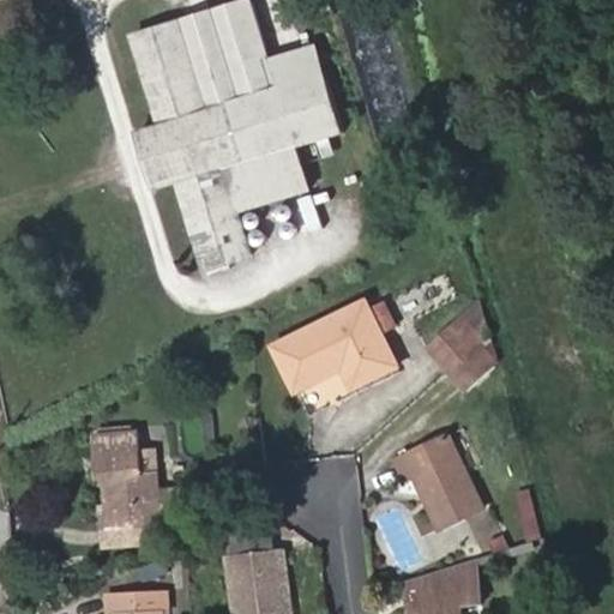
[(251,1),(134,37),(161,125),(140,131),(158,188),(179,182),(205,270),(254,256),(240,211),(308,190),(295,146),(341,133),(314,47),(269,61),(251,1)]
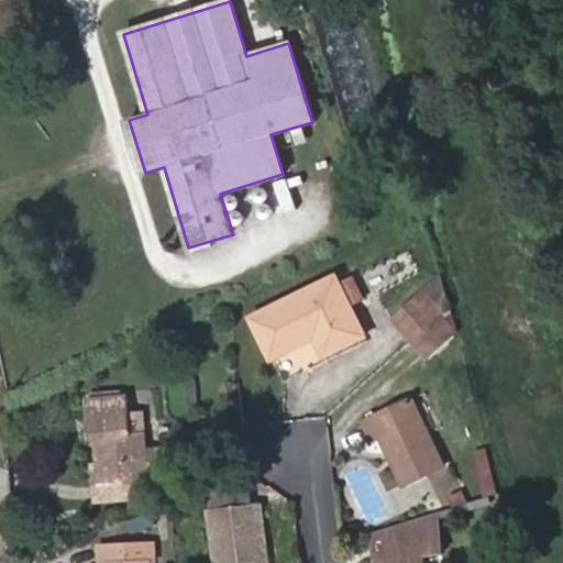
[(323,355),(366,334),(337,273),(251,316),(273,359),(315,337),(323,355)]
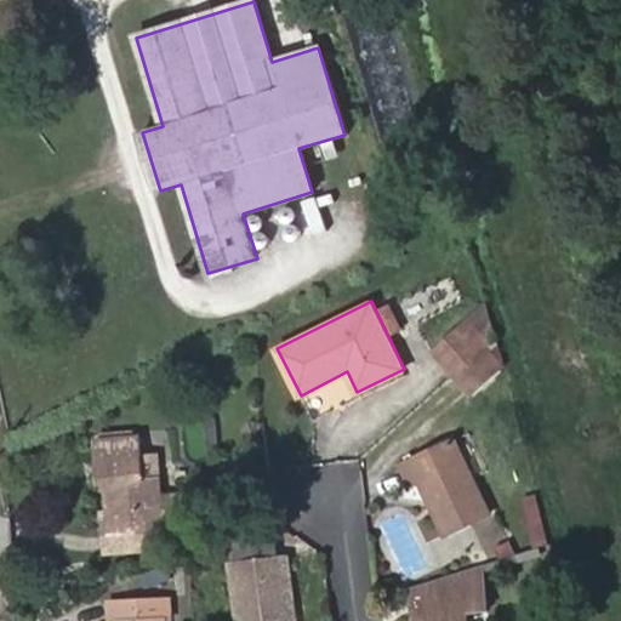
[(482,348),(490,341),(472,319),(462,326),(480,351),(482,348)]
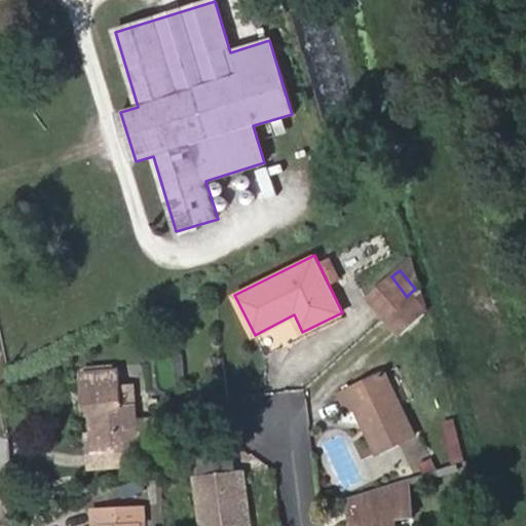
[(407,297),(391,276),(368,297),(384,316),(407,297)]
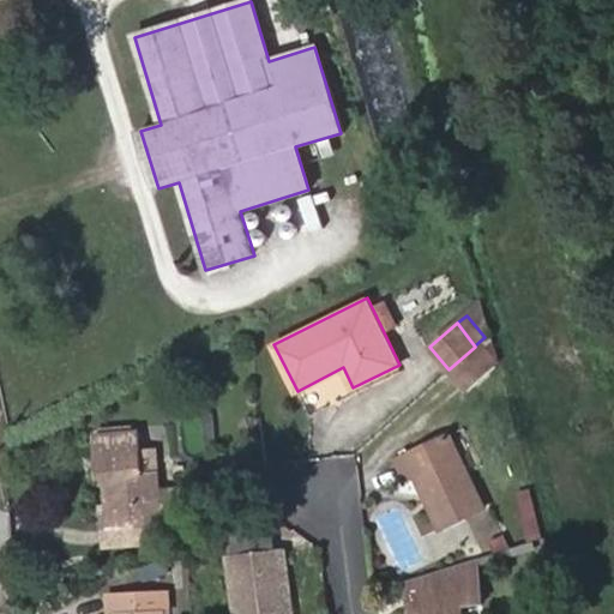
[(467,390),(494,363),(476,344),(475,347),(449,369),(467,390)]
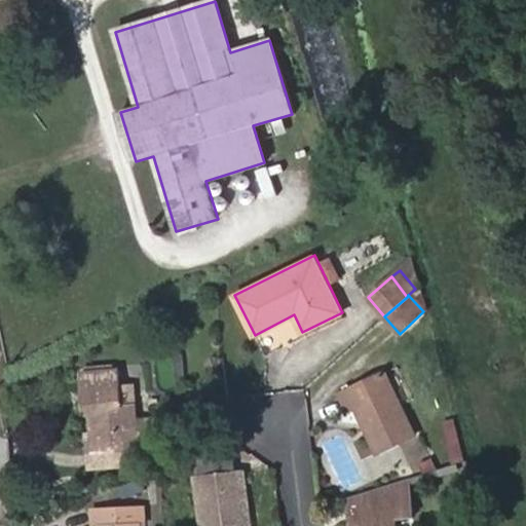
[(136,405),(122,406),(119,368),(79,372),(82,410),(90,410),(94,451),(103,451),(126,449),(139,448),(138,436),(155,433),(153,418),(137,419),(136,405)]
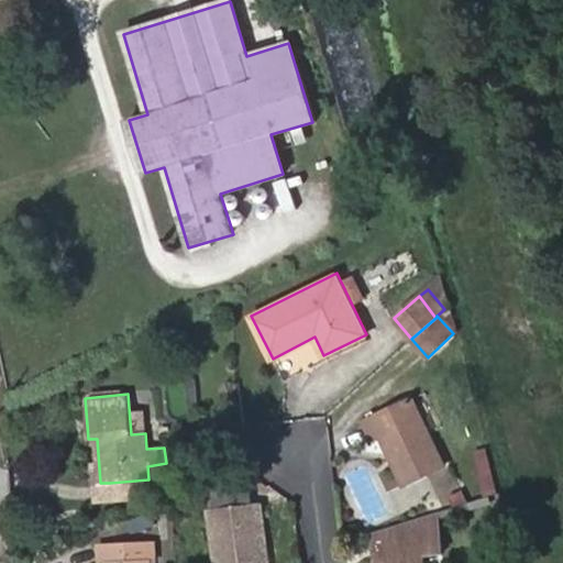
[(403,483),(443,464),(412,397),(366,420),(374,438),(381,434),(403,483)]
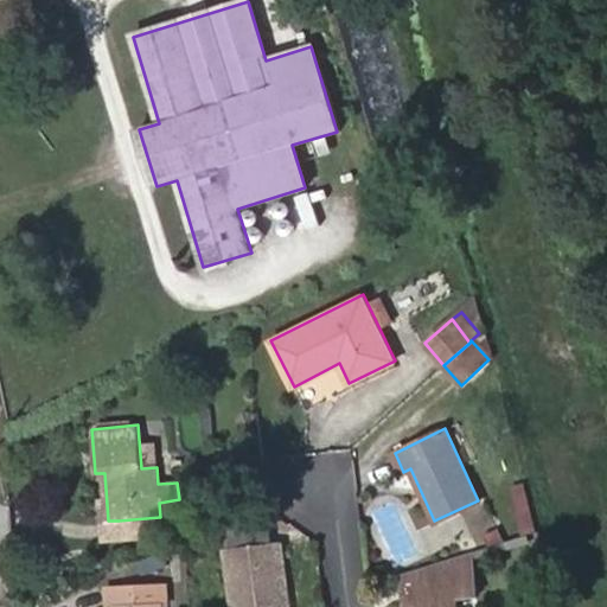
[(522,536),(536,530),(524,480),(509,484),(522,536)]
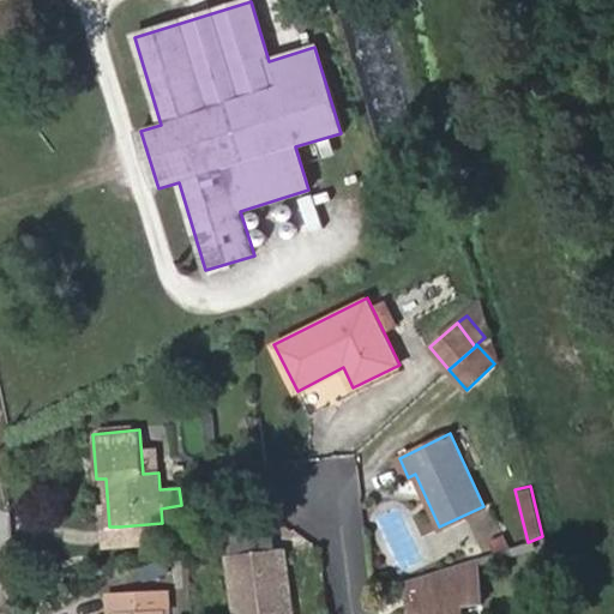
[(227,548),(271,547),(270,522),(226,523),(227,548)]
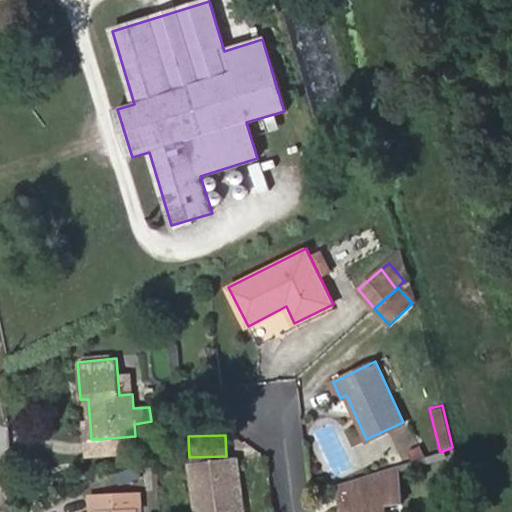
[(101,451),(124,449),(123,437),(100,439),(101,451)]
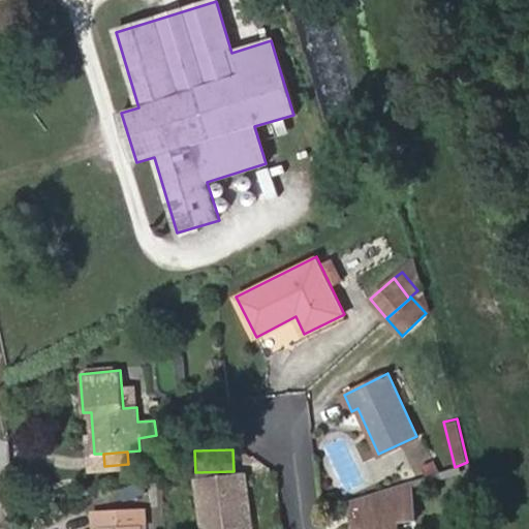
[(201,528),(251,528),(244,471),(196,478),(201,528)]
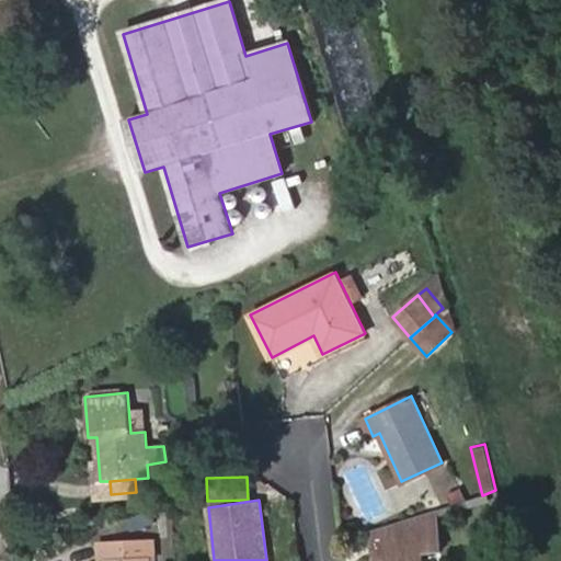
[(434,511),(371,531),(375,560),(421,560),(421,551),(441,549),(434,511)]
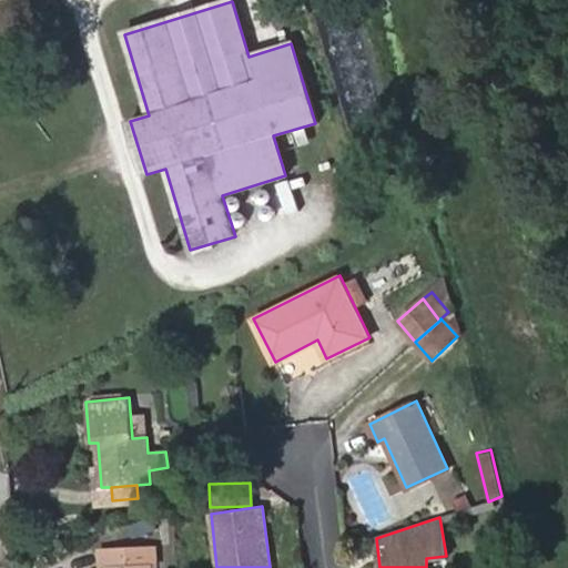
[(150,567),(150,566),(156,566),(156,547),(98,549),(99,567),(105,567),(108,567),(150,567)]
